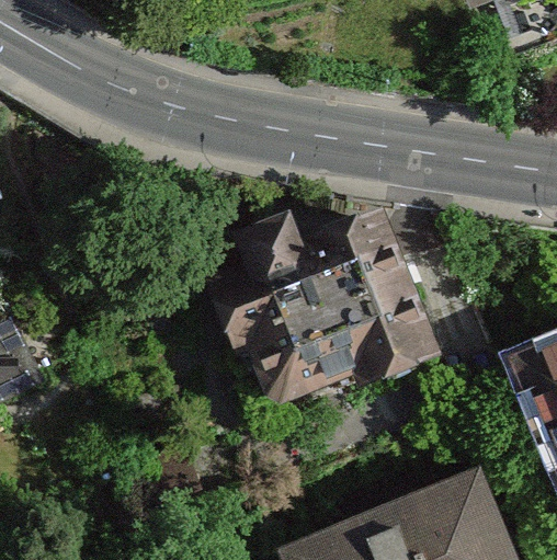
[(473,0),(482,22),(531,0),(473,0)]
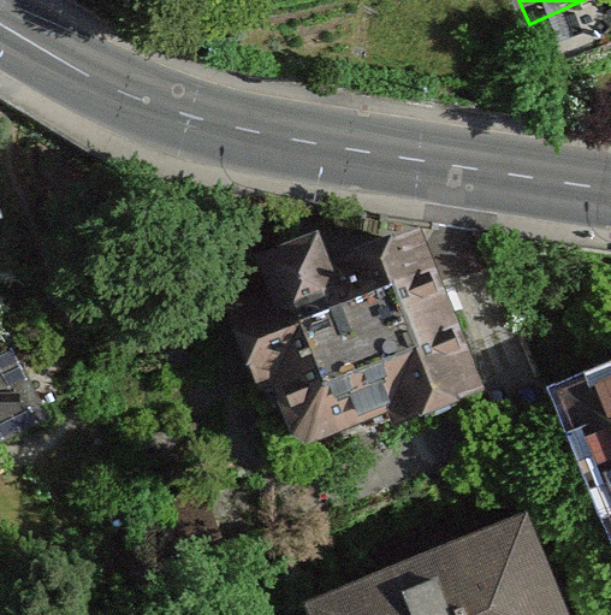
[(423,224),(211,297),(273,475),(486,401),(423,224)]
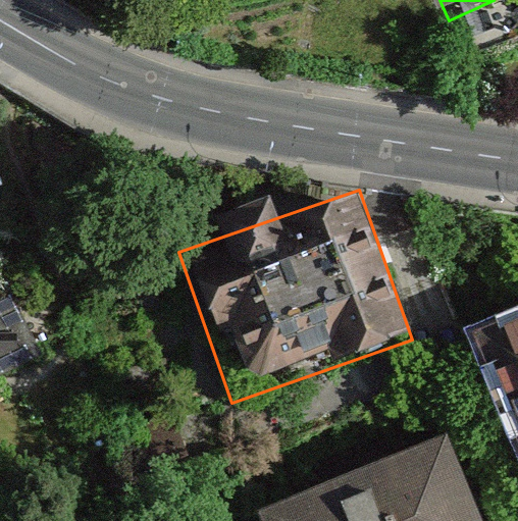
[(0,367),(26,356),(6,311),(0,313),(0,367)]
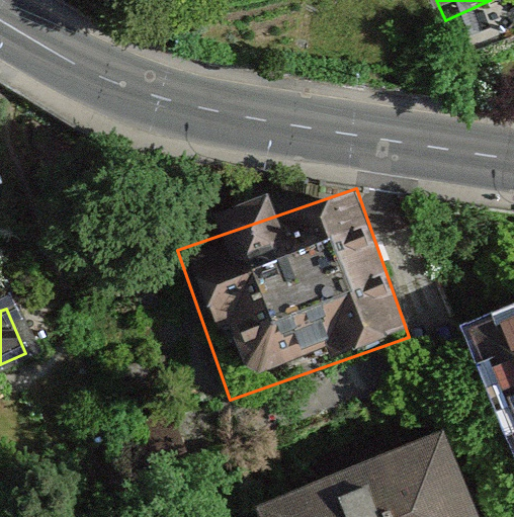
[(513,314),(482,326),(513,415),(513,314)]
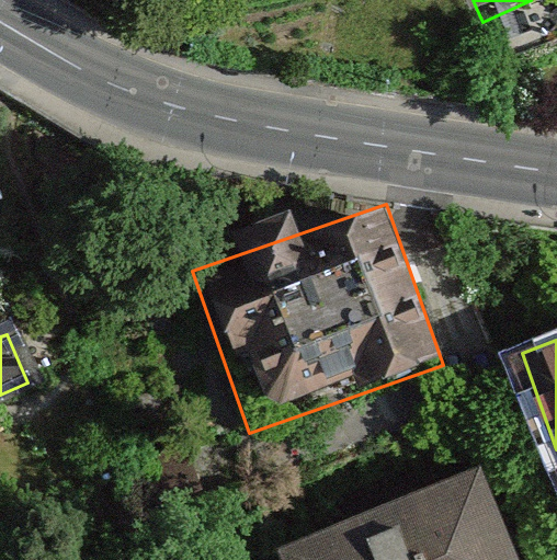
[(519,559),(481,465),(285,543),(292,559),(519,559)]
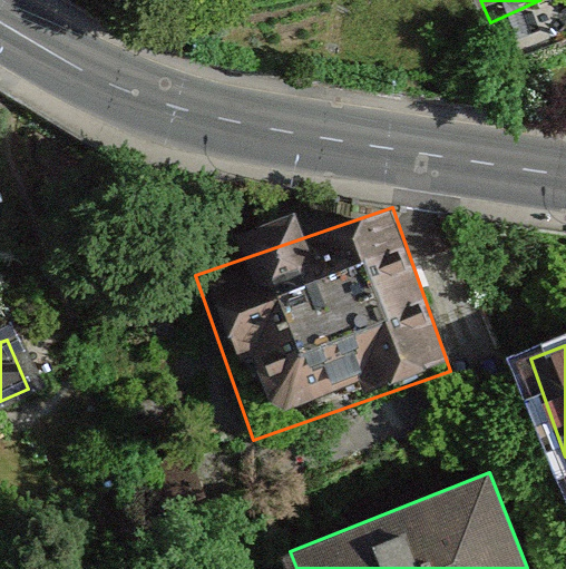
All buildings are outlined.
